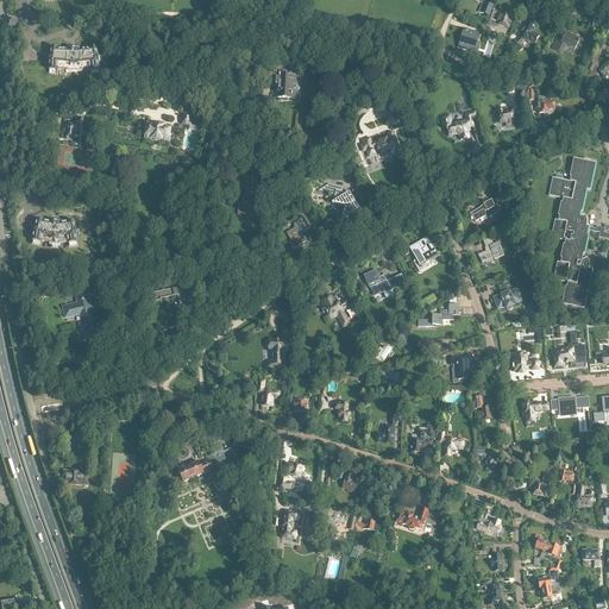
[(485,0),(485,4),(484,4),(481,13),(490,17),(495,1),(491,0),(485,0)]
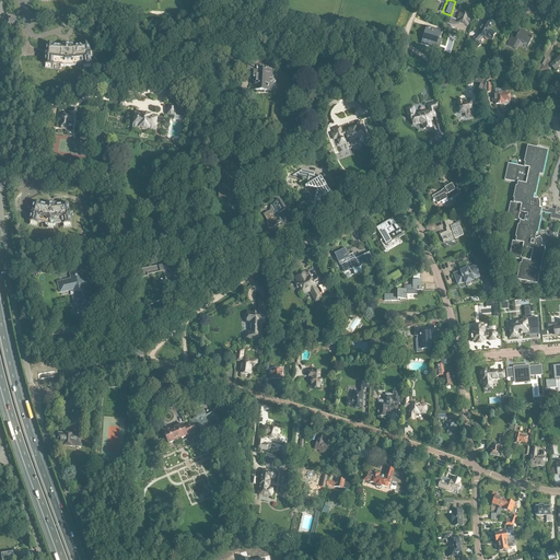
[(457,24),(457,22),(467,25),(471,14),(461,11),(461,14),(453,11),(451,19),(453,19),(452,23),(457,24)]
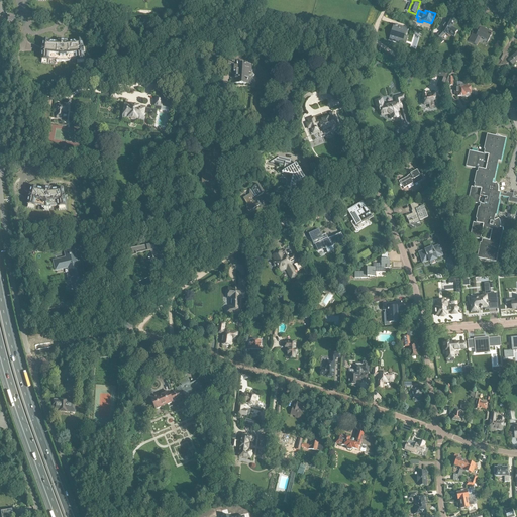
[(445,34),(447,35),(448,34),(454,37),(458,30),(452,27),(455,20),(448,17),(441,32),(439,34),(438,33),(434,36),(441,44),(444,41),(441,37),(445,34)]
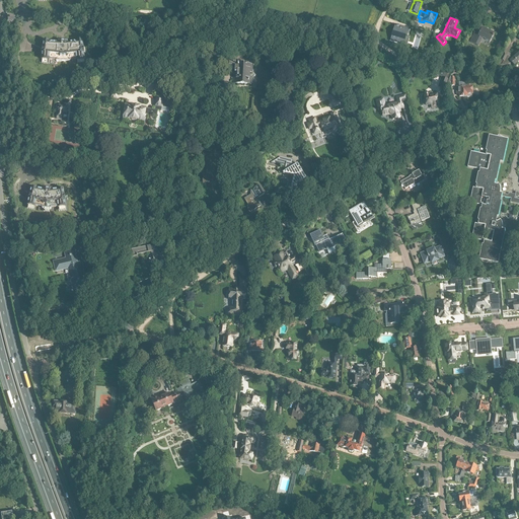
[(399,26),(395,25),(392,36),(400,39),(399,43),(403,44),(409,28),(403,27),(403,28),(399,27),(399,26)]
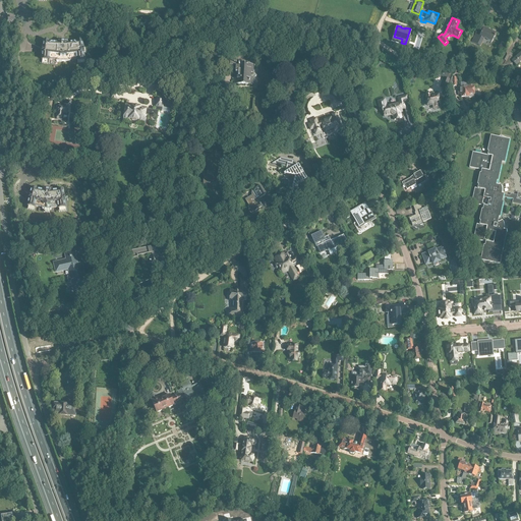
[(481,31),(478,38),(484,41),(485,39),(488,40),(493,32),(486,29),(484,32),(481,31)]
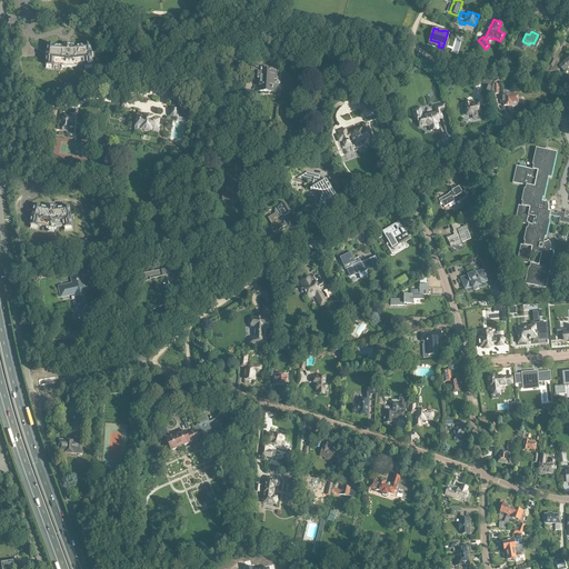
[(515,35),(510,42),(516,46),(520,37),(515,35)]
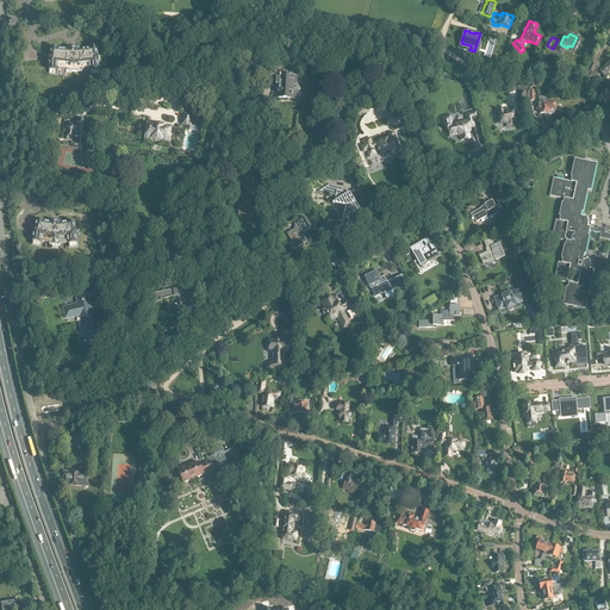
[(49,70),(50,70),(58,72),(58,70),(67,72),(67,73),(82,73),(82,72),(91,70),(91,72),(99,70),(99,62),(99,56),(98,56),(97,48),(95,48),(95,47),(93,48),(92,48),(91,48),(91,50),(87,50),(83,50),(80,51),(80,49),(79,49),(69,49),(69,51),(64,50),(61,50),(57,50),(57,49),(57,48),(56,48),(54,48),(53,48),(51,48),(51,56),(50,56),(49,62),(49,63),(50,63),(49,70)]
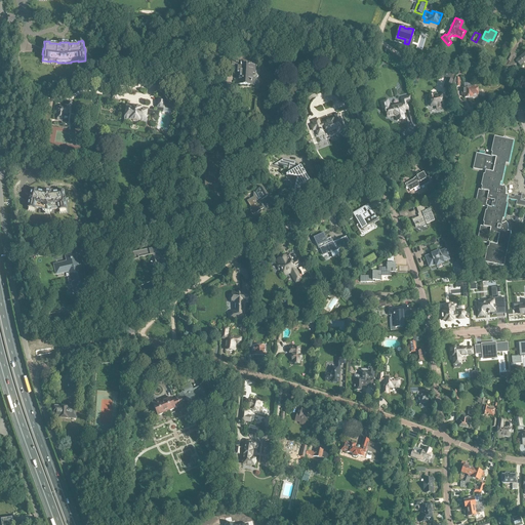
[(516,68),(514,67),(518,64),(520,67),(524,62),(524,52),(520,58),(515,55),(516,54),(510,51),(501,65),(506,67),(514,70),(516,68)]
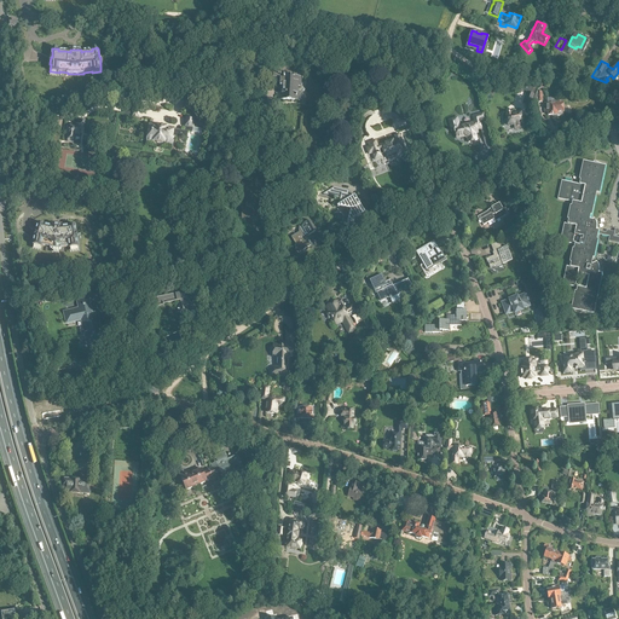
[(508,67),(503,65),(495,69),(498,76),(510,71),(508,67)]
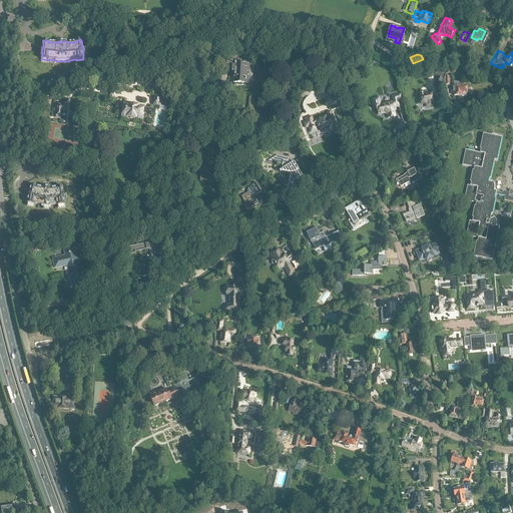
[(236,59),(225,58),(225,64),(231,65),(231,68),(232,68),(232,71),(234,71),(234,75),(232,75),(231,82),(248,83),(248,76),(246,76),(246,72),(249,72),(249,64),(241,64),(241,62),(239,60),(236,60),(236,59)]
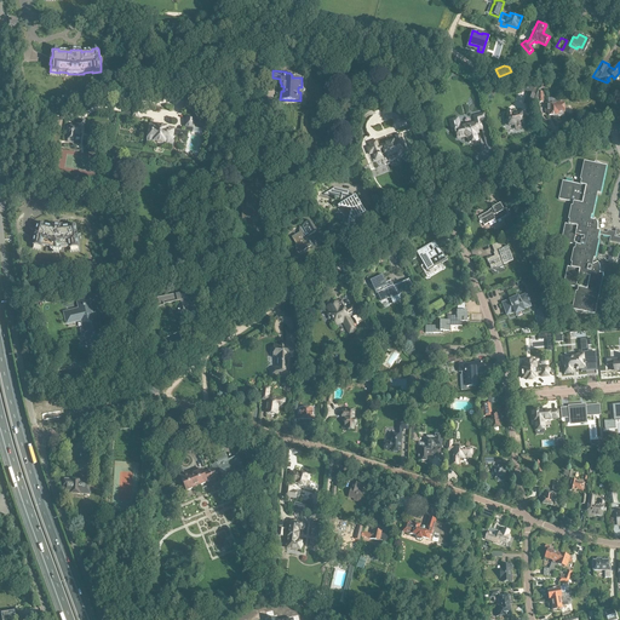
[(564,104),(557,104),(557,102),(554,102),(554,104),(545,104),(545,110),(549,110),(549,116),(558,115),(558,116),(564,116),(564,104)]
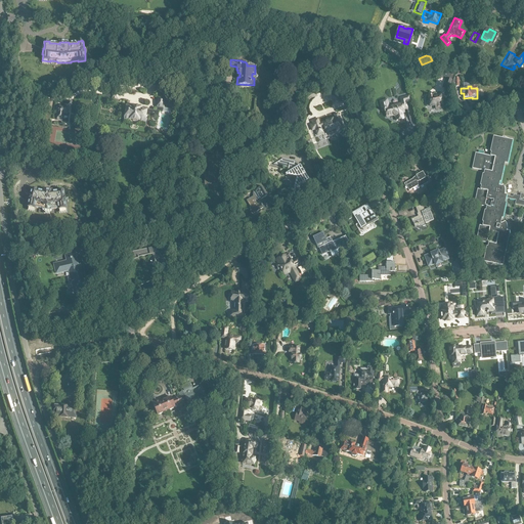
[(428,97),(426,98),(427,102),(428,101),(429,106),(430,106),(430,107),(435,106),(436,111),(442,110),(442,105),(443,105),(441,94),(428,96),(428,97)]
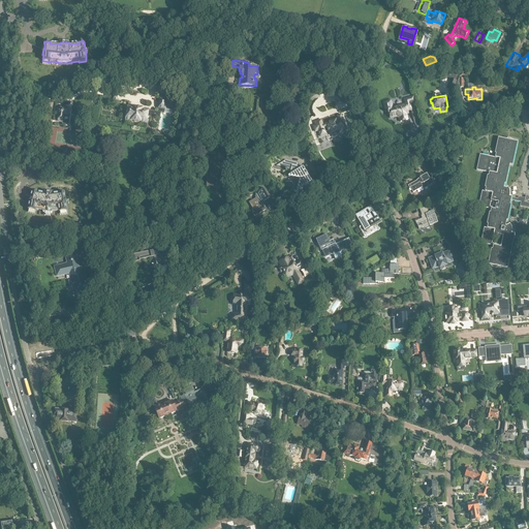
[(411,104),(415,103),(414,96),(403,99),(405,104),(394,107),(392,100),(382,102),(385,113),(387,113),(389,114),(391,120),(397,118),(399,119),(400,123),(409,120),(407,115),(409,115),(408,112),(410,111),(410,112),(412,111),(411,104)]
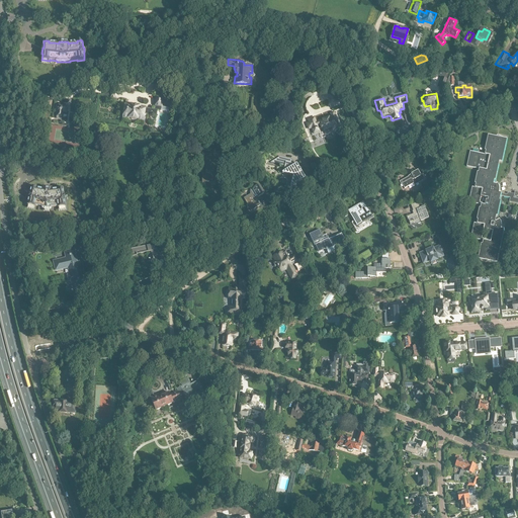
[(154,109),(146,108),(145,113),(156,115),(157,110),(169,112),(170,108),(161,107),(163,98),(156,97),(154,109)]
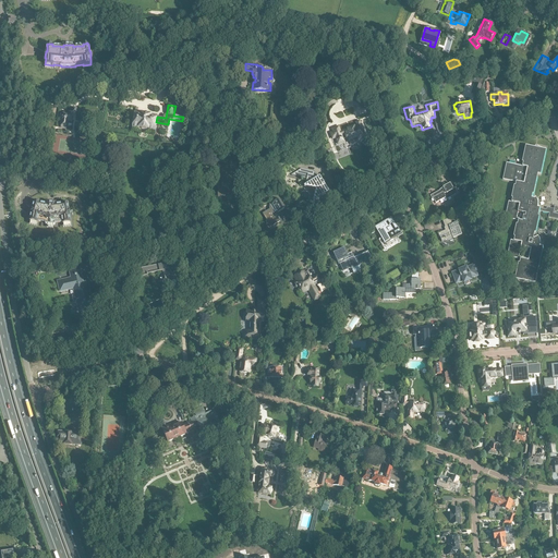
[(155,131),(156,122),(157,117),(135,113),(133,128),(155,131)]
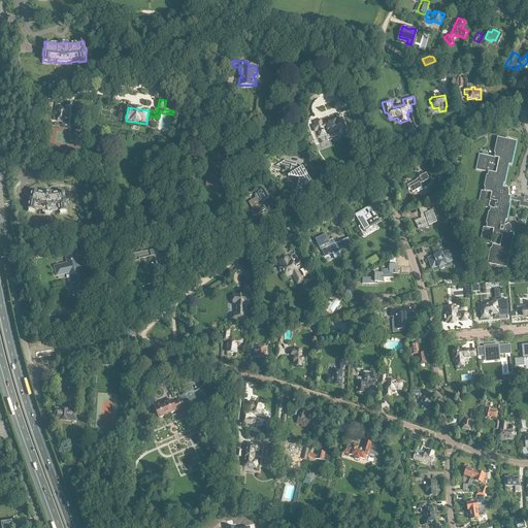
[(60,108),(58,120),(63,120),(63,114),(67,114),(68,109),(60,108)]
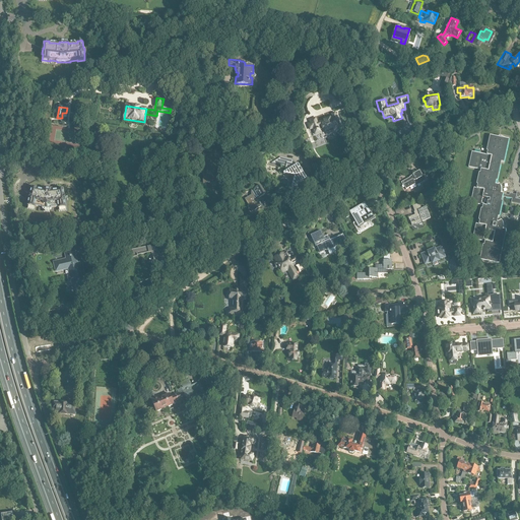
[(310,121),(314,129),(319,127),(319,126),(323,125),(323,126),(322,127),(323,129),(324,129),(326,132),(328,135),(335,132),(334,130),(338,128),(337,127),(338,126),(336,122),(338,121),(335,113),(332,114),(333,117),(318,123),(316,118),(310,121)]
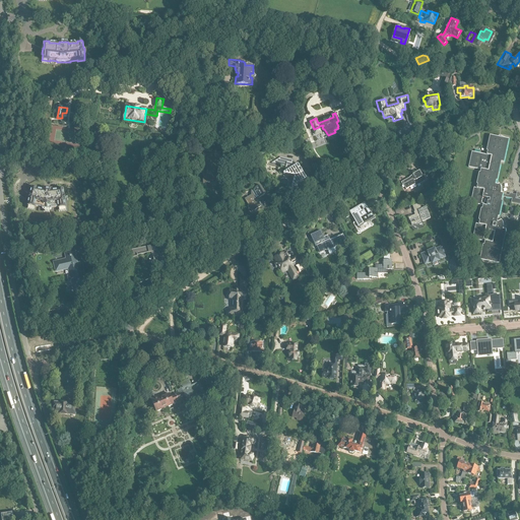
[(477,185),(476,188),(474,188),(470,203),(479,205),(482,205),(482,209),(481,209),(478,220),(479,220),(478,224),(476,223),(472,240),(481,241),(484,242),(484,245),(482,245),(479,260),(499,264),(506,231),(503,230),(503,229),(504,229),(504,226),(504,225),(504,223),(504,222),(503,221),(502,221),(502,220),(498,222),(497,222),(498,217),(499,217),(503,202),(502,201),(503,197),(512,199),(511,203),(519,204),(519,225),(519,232),(519,193),(518,193),(517,192),(517,193),(516,195),(510,194),(510,195),(503,194),(501,193),(502,193),(502,191),(502,190),(502,188),(502,187),(501,185),(500,186),(500,185),(500,184),(498,185),(496,185),(496,181),(497,181),(501,163),(504,163),(509,140),(490,136),(486,151),(488,151),(486,154),(472,151),(468,168),(477,169),(480,170),(480,173),(479,173),(476,185),(477,185)]
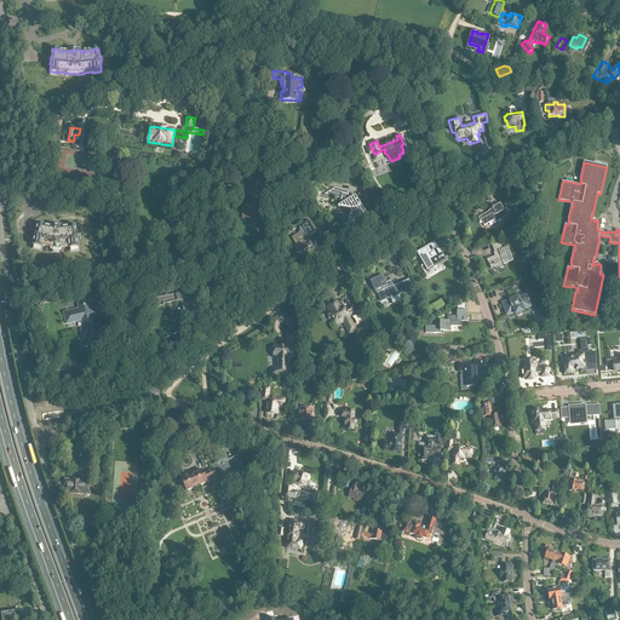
[(323,195),(342,199),(339,206),(338,206),(339,208),(338,213),(343,214),(344,217),(343,222),(348,223),(349,224),(350,223),(355,224),(356,219),(359,218),(363,219),(365,214),(366,213),(362,207),(363,205),(361,205),(361,202),(360,202),(355,196),(354,196),(349,195),(350,191),(334,188),(323,195)]
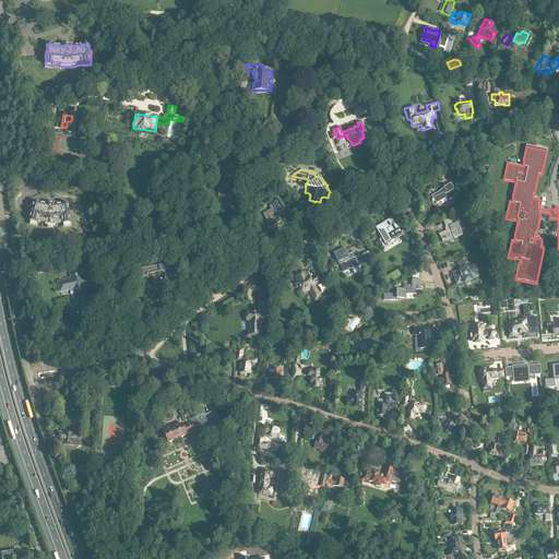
[(441,191),(431,197),(433,199),(437,204),(447,198),(448,200),(459,193),(456,189),(454,189),(451,183),(443,188),(444,188),(440,190),(441,191)]
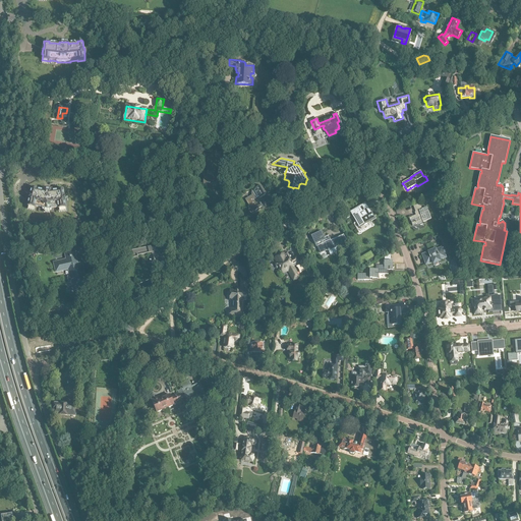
[(245,199),(248,205),(248,210),(251,210),(252,213),(262,207),(257,199),(267,194),(266,194),(261,186),(251,191),(251,195),(245,199)]
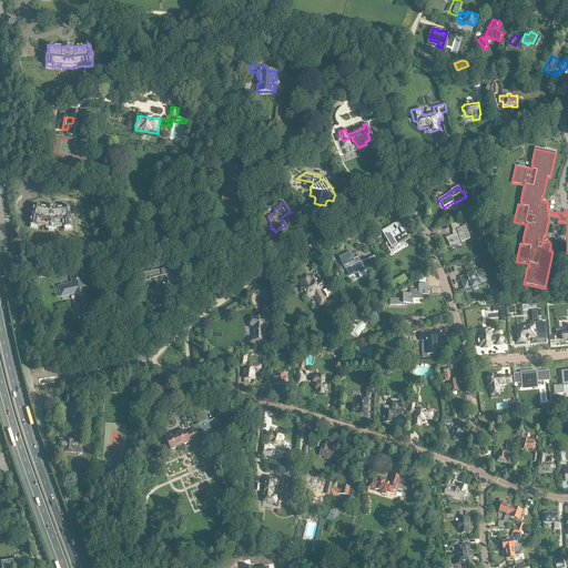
[(36,205),(31,225),(39,226),(39,225),(47,227),(47,229),(48,229),(54,229),(56,229),(56,227),(63,226),(64,229),(72,227),(70,206),(63,208),(57,209),(57,208),(48,206),(48,209),(41,206),(36,205)]
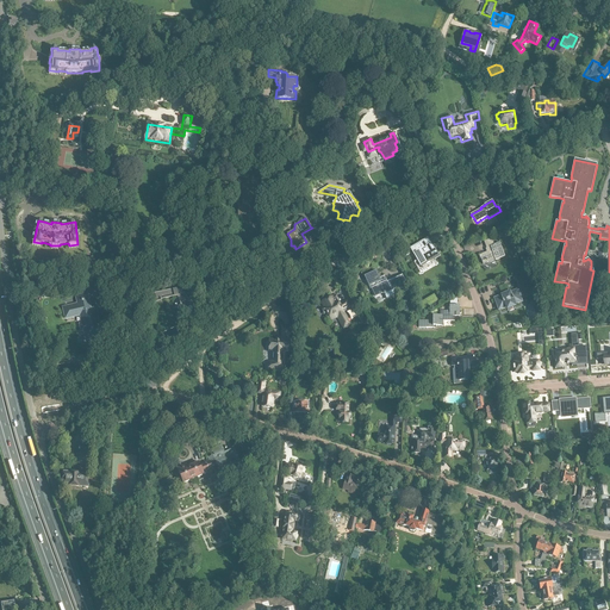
[(502,248),(499,243),(495,246),(492,238),(484,242),(487,251),(479,255),(480,259),(481,259),(483,265),(495,260),(496,261),(505,257),(502,248)]
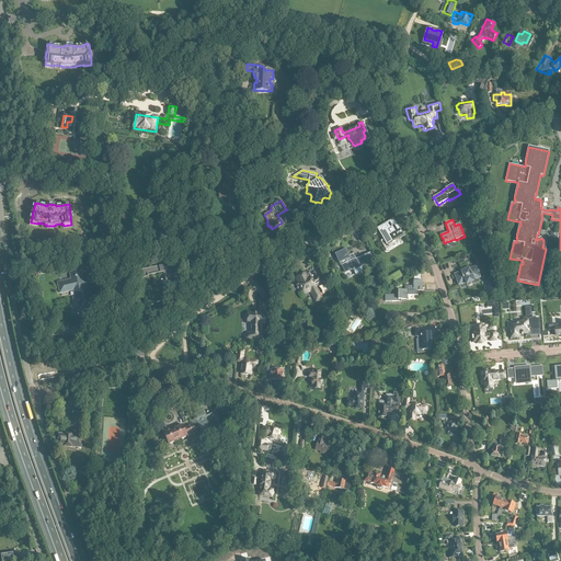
[(393,220),(379,229),(388,244),(403,235),(393,220)]
